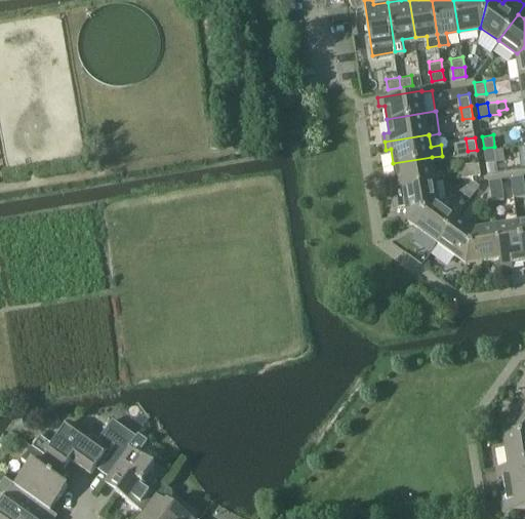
[(466,138),(455,141),(457,153),(468,151),(466,138)]
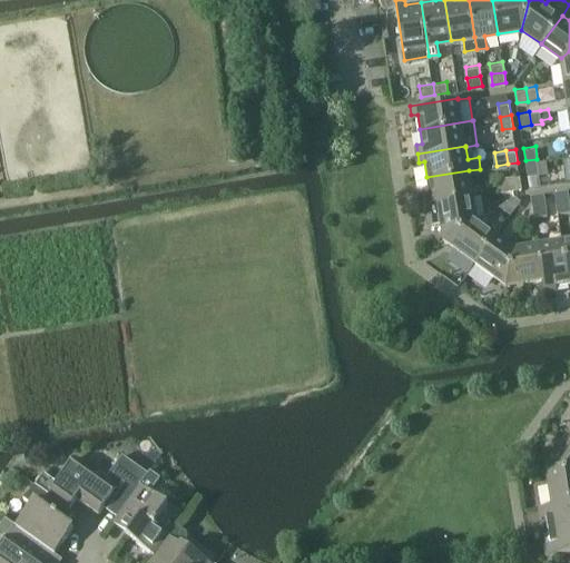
[(539,173),(537,159),(526,160),(528,174),(539,173)]
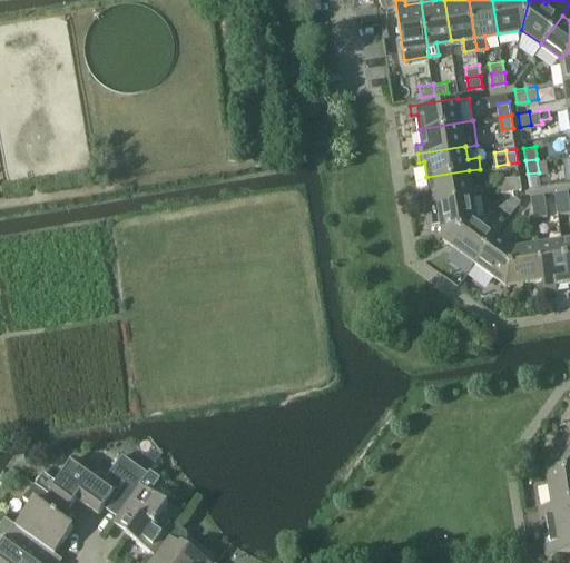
[(429,191),(423,193),(424,200),(472,194),(469,170),(426,177),(429,191)]
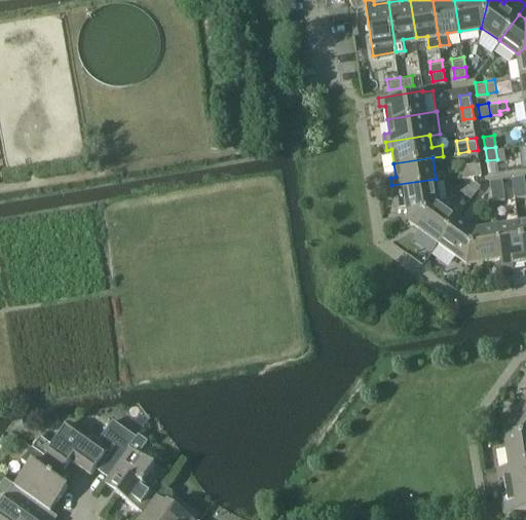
[(472,174),(482,172),(480,159),(470,161),(472,174)]
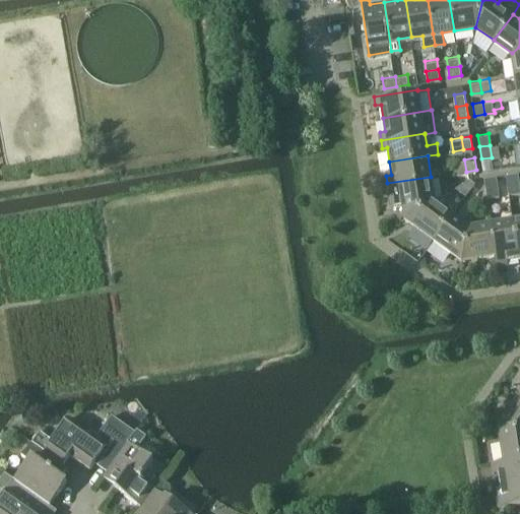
[(464,159),(455,161),(456,173),(466,172),(464,159)]
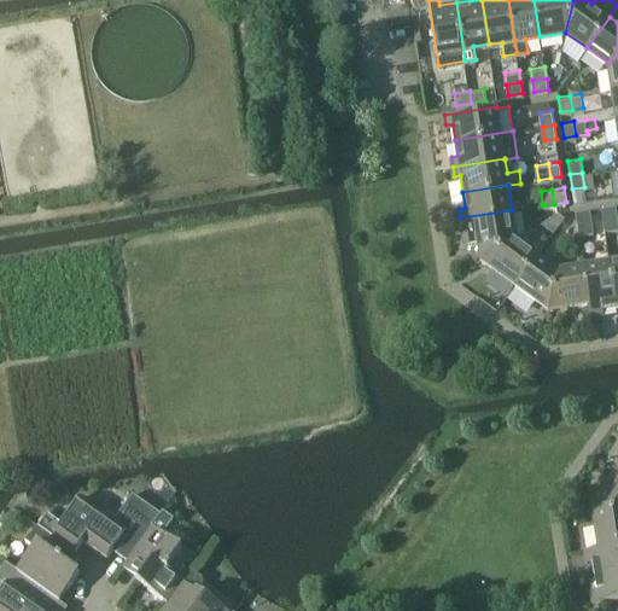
[(617,214),(616,203),(601,205),(604,216),(617,214)]
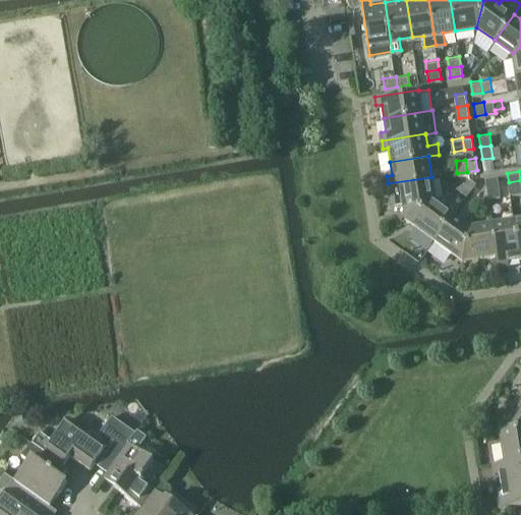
[(499,184),(498,174),(485,176),(486,186),(499,184)]
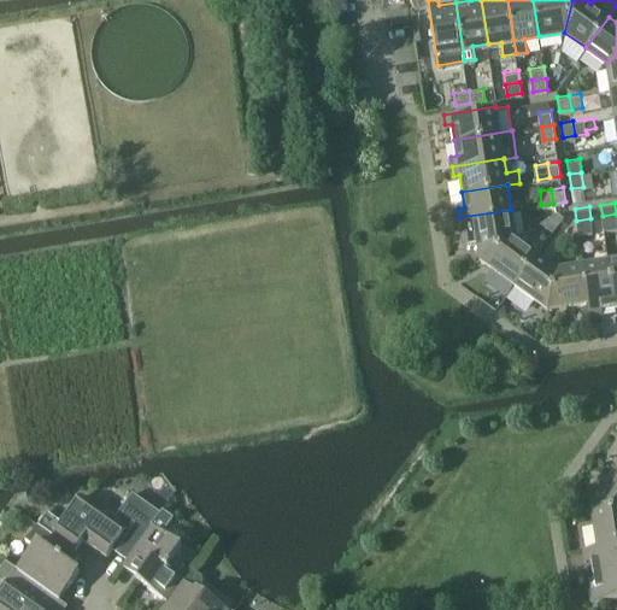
[(511,210),(459,217),(459,218),(462,241),(477,240),(480,257),(524,230),(521,209),(511,210)]
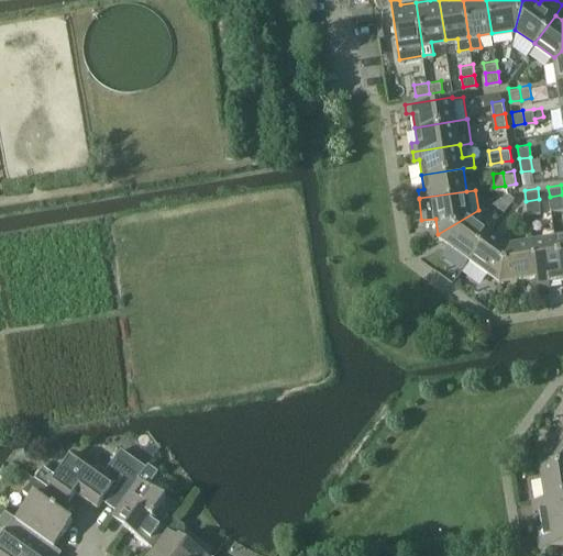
[(550,197),(551,208),(562,206),(562,198),(562,195),(550,197)]
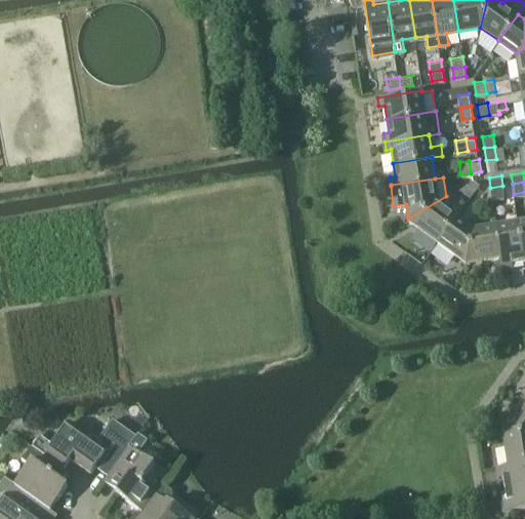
[(490,188),(492,197),(505,195),(502,186),(490,188)]
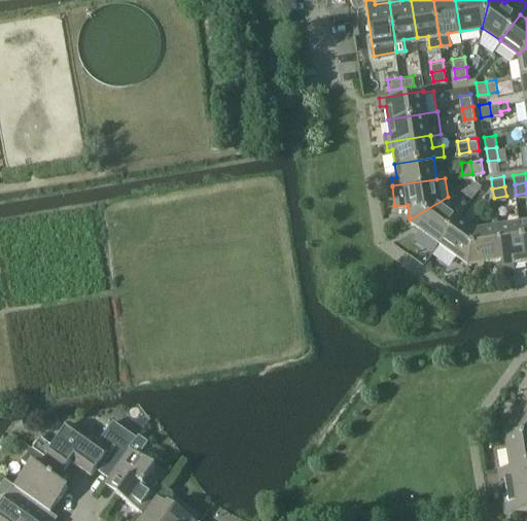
[(448,197),(410,219),(438,241),(458,214),(463,207),(448,197)]
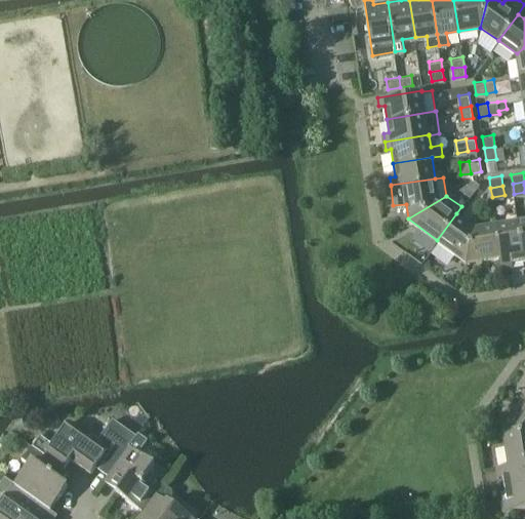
[(456,213),(437,240),(466,261),(475,227),(456,213)]
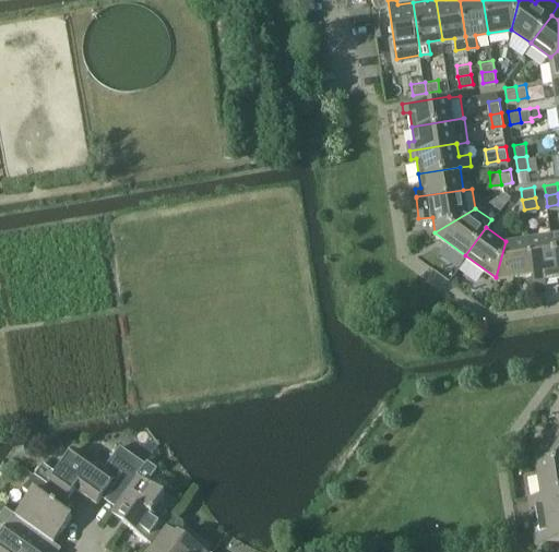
[(551,234),(528,237),(534,272),(533,272),(535,284),(545,283),(544,277),(558,275),(551,234)]
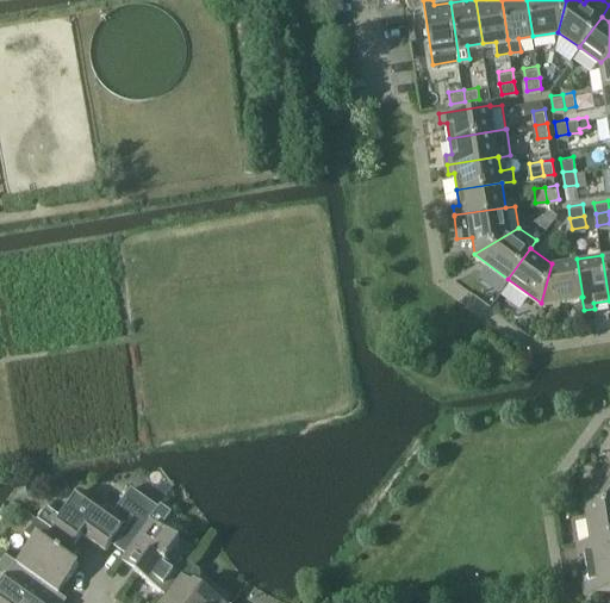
[(552,263),(541,303),(582,297),(583,297),(577,259),(552,263)]
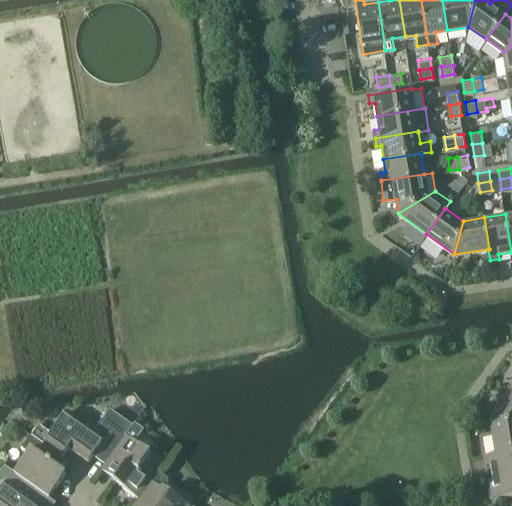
[(511,421),(511,389),(491,417),(511,421)]
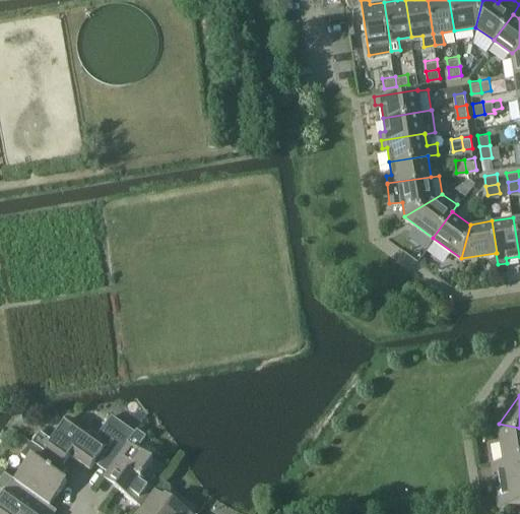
[(40,428),(33,439),(63,461),(70,451),(90,465),(95,458),(108,467),(128,439),(135,429),(112,411),(100,429),(86,420),(83,425),(68,413),(52,437),(40,428)]
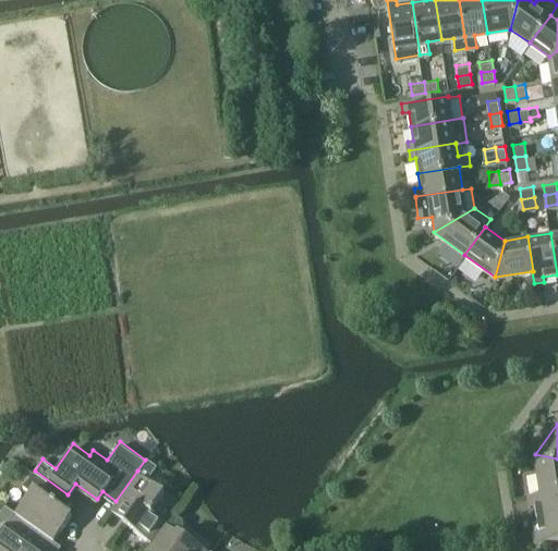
[(557,458),(535,454),(541,490),(541,491),(557,488),(557,458)]
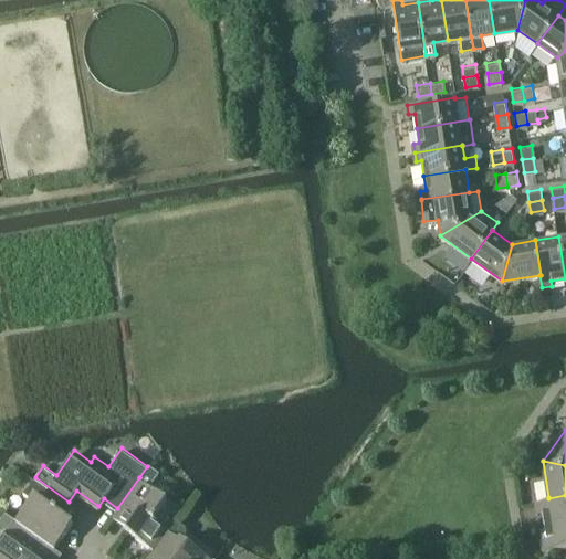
[(127,525),(125,527),(154,547),(168,527),(155,517),(156,514),(155,513),(166,496),(149,484),(159,470),(149,463),(147,466),(139,477),(117,508),(115,512),(126,519),(127,525)]
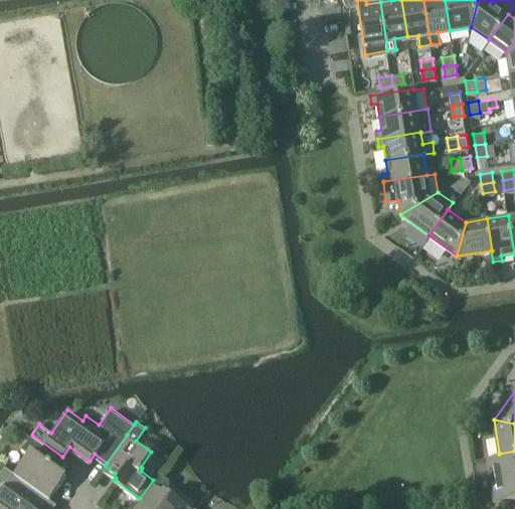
[(67,460),(62,457),(32,435),(22,449),(27,453),(15,471),(5,464),(4,465),(49,497),(66,474),(60,470),(67,460)]
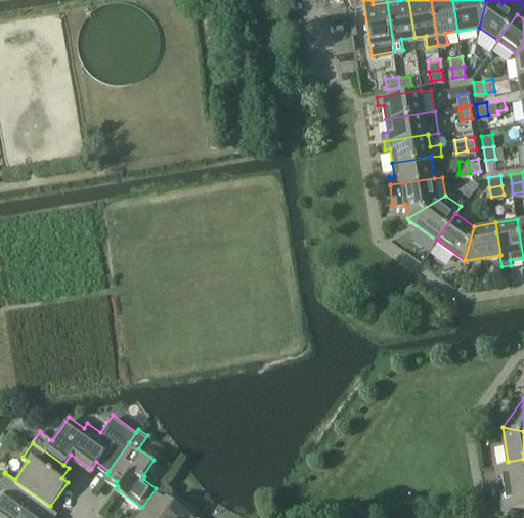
[(523,481),(523,459),(508,462),(508,461),(495,463),(497,473),(503,472),(505,484),(523,481)]
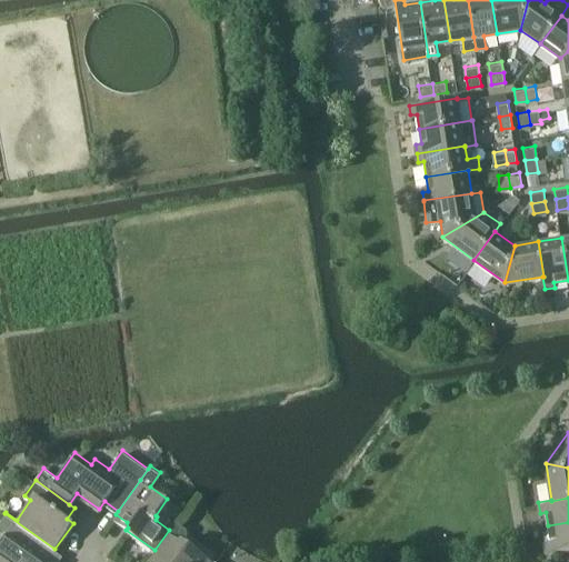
[(0,561),(50,561),(51,561),(33,550),(40,540),(55,549),(5,513),(0,520),(0,527),(8,532),(0,542),(0,561)]
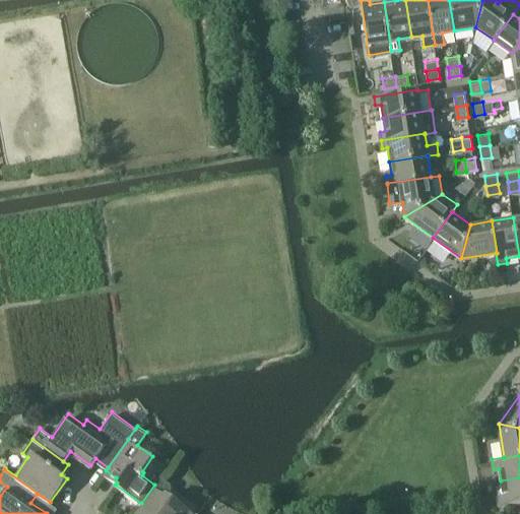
[(194,513),(195,513),(166,493),(171,487),(170,482),(161,475),(154,485),(141,503),(134,513),(194,513)]
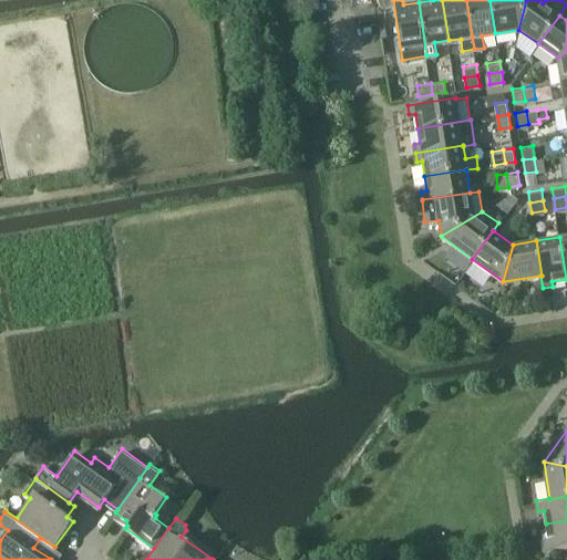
[(544,549),(566,545),(566,520),(546,524),(548,537),(543,538),(544,549)]
